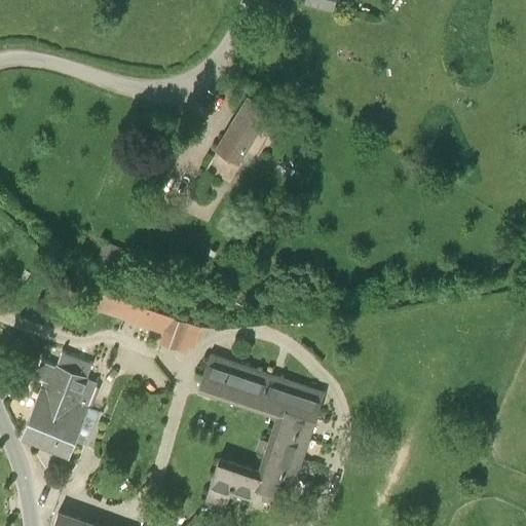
[(334,0),(306,0),(305,2),(332,9),(334,0)]
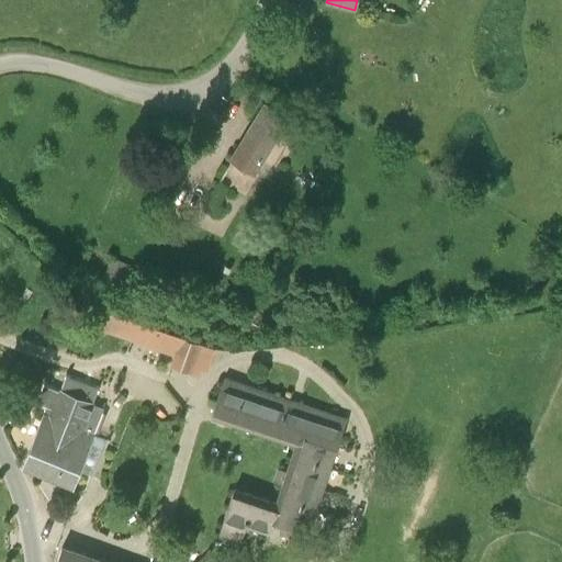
[(253,173),(288,116),(265,103),(231,159),(253,173)]
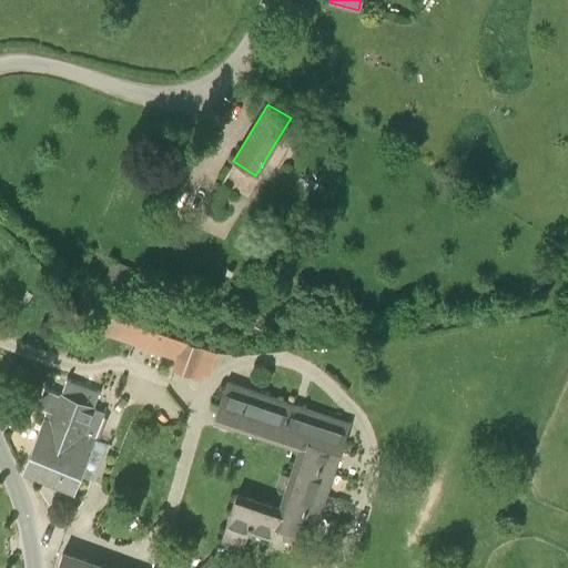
[(210,202),(219,206),(229,188),(221,183),(210,202)]
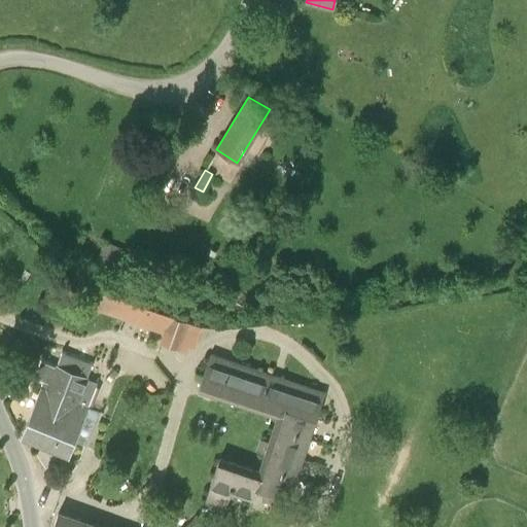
[(115,271),(123,250),(104,243),(97,265),(115,271)]
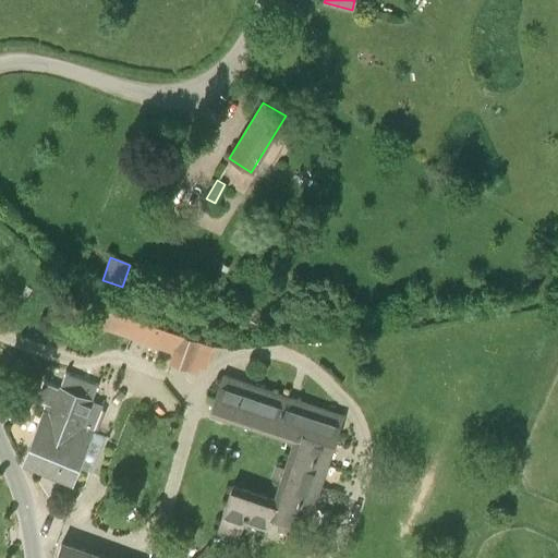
[(189,372),(199,343),(102,308),(89,303),(84,315),(100,320),(99,325),(172,351),(168,364),(189,372)]
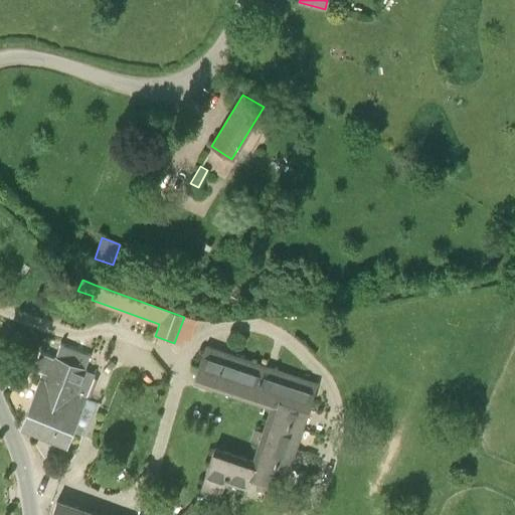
[(317,383),(224,352),(205,345),(194,379),(271,406),(263,432),(255,428),(251,440),(260,443),(253,461),(214,447),(202,482),(200,488),(221,495),(225,481),(245,487),(248,477),(283,488),(317,383)]
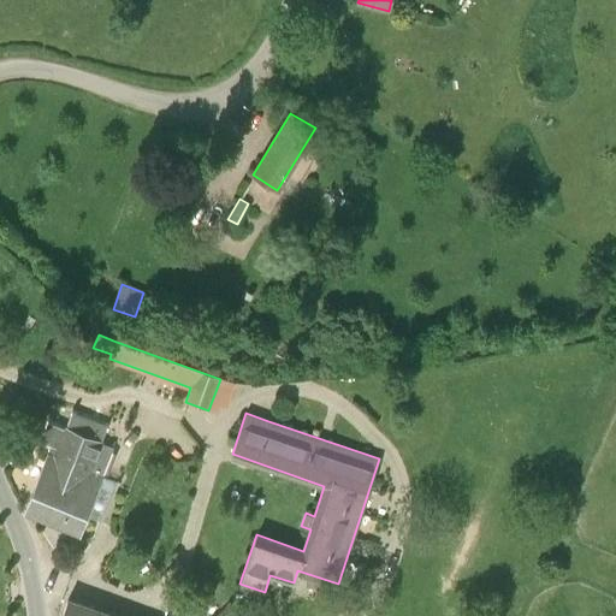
[(90,472),(102,443),(65,428),(58,446),(52,445),(27,510),(80,532),(104,477),(90,472)]
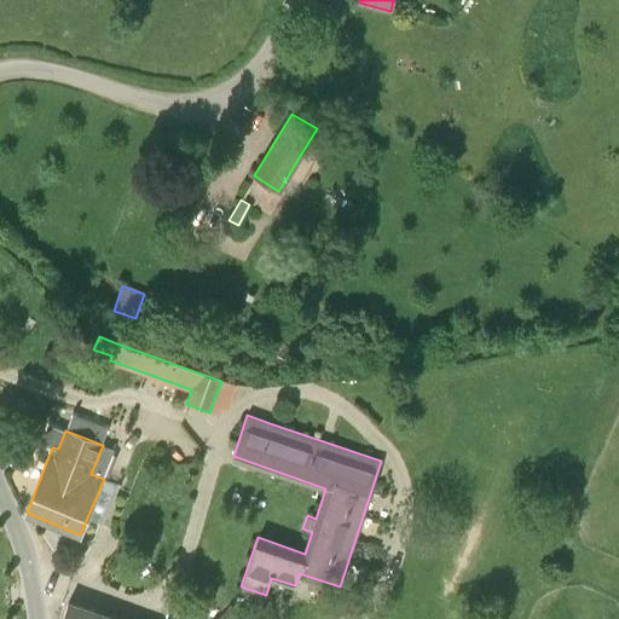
[(113,618),(68,602),(62,618),(113,618)]
